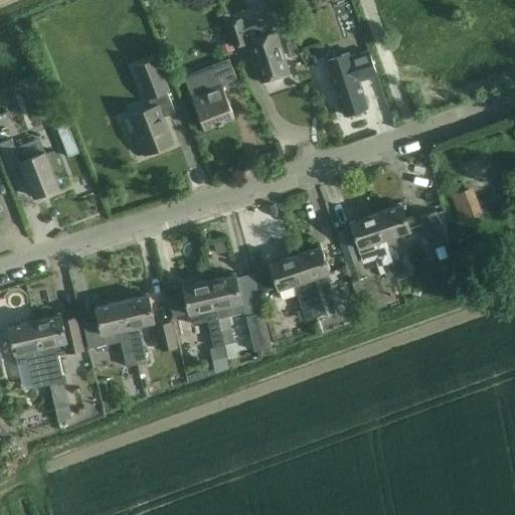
[(274,0),(270,0),(266,2),(269,11),(277,8),(274,0)]
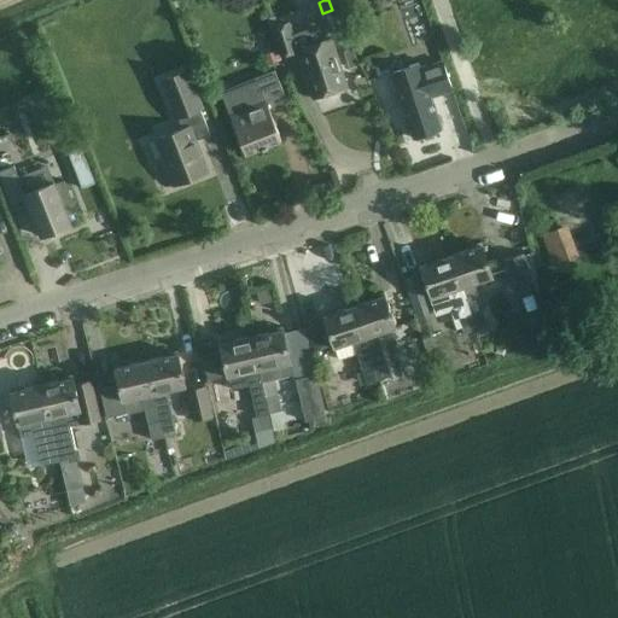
[(277,27),(270,28),(280,57),(297,52),(312,98),(347,87),(331,39),(328,39),(328,38),(296,48),(291,35),(287,23),(277,27)]
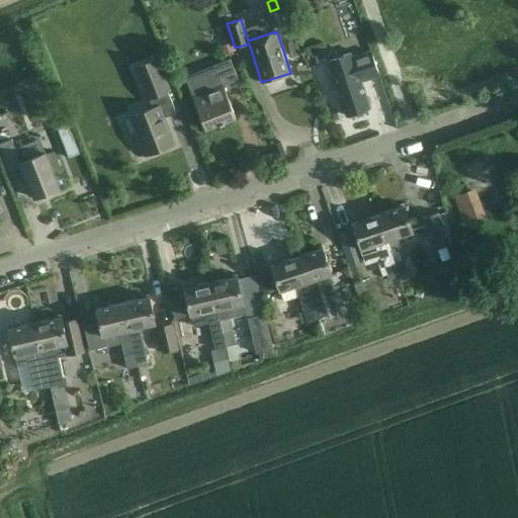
[(295,40),(287,44),(292,58),(299,55),(295,40)]
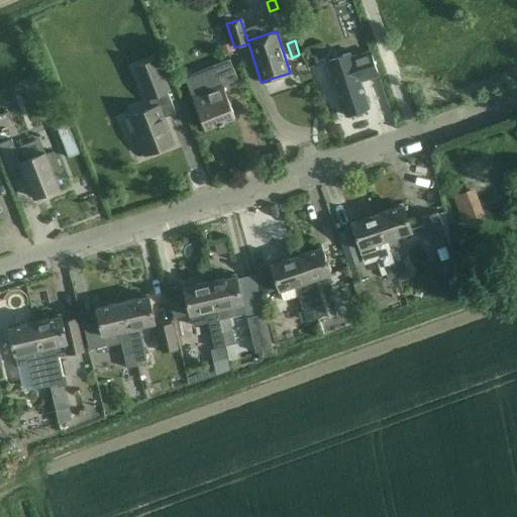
[(230,43),(218,47),(221,56),(233,52),(230,43)]
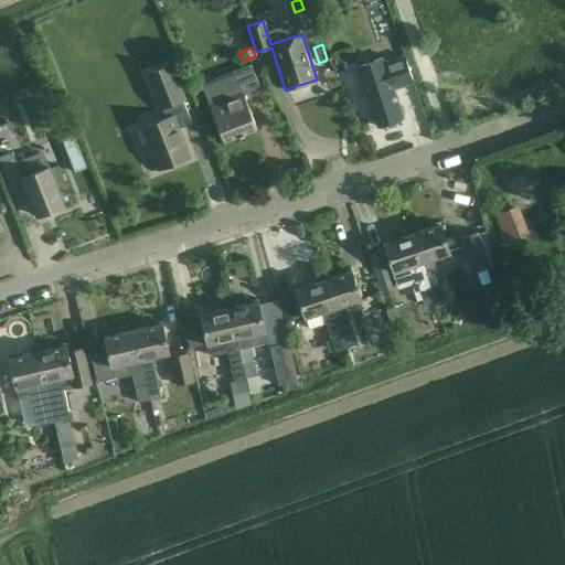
[(412,83),(403,55),(383,62),(382,57),(358,65),(377,127),(403,118),(393,89),(412,83)]
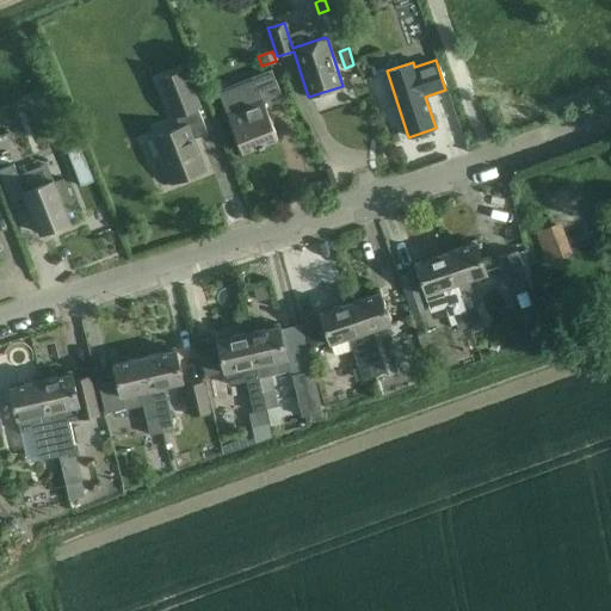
[(242,94),(222,103),(226,113),(241,153),(277,139),(266,110),(284,103),(271,69),(253,76),(238,82),(242,94)]
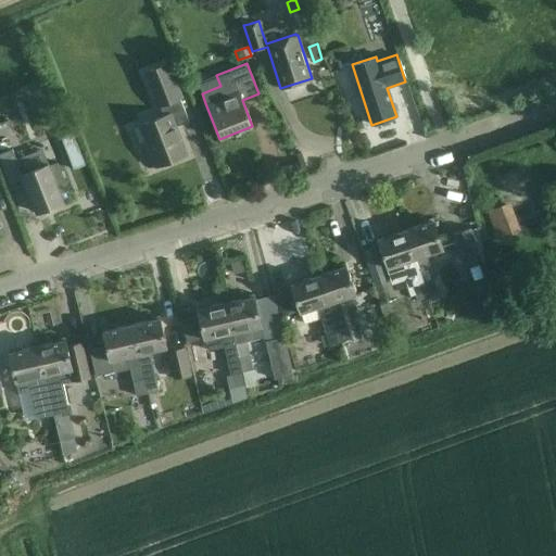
[(158,106),(181,98),(168,64),(144,73),(158,106)]
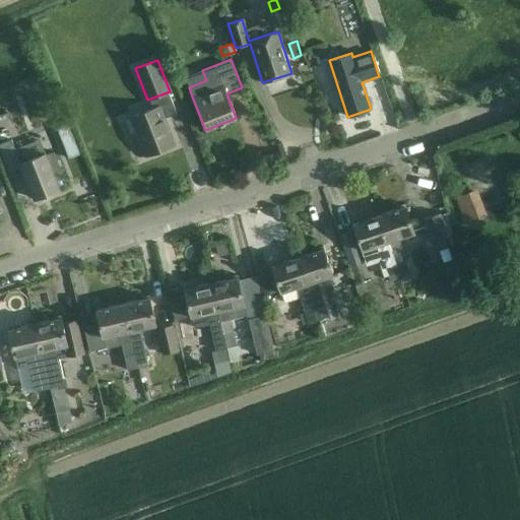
[(145,155),(176,144),(166,117),(176,113),(169,92),(149,100),(153,109),(130,118),(145,155)]
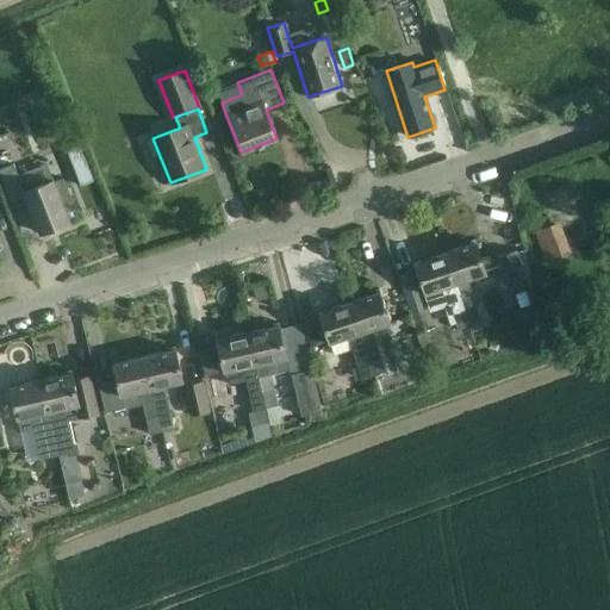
[(79,147),(67,151),(80,186),(93,180),(79,147)]
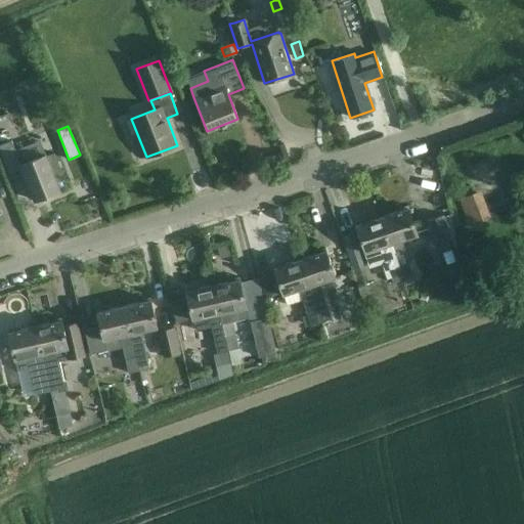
[(11,141),(0,145),(0,148),(2,156),(14,150),(11,141)]
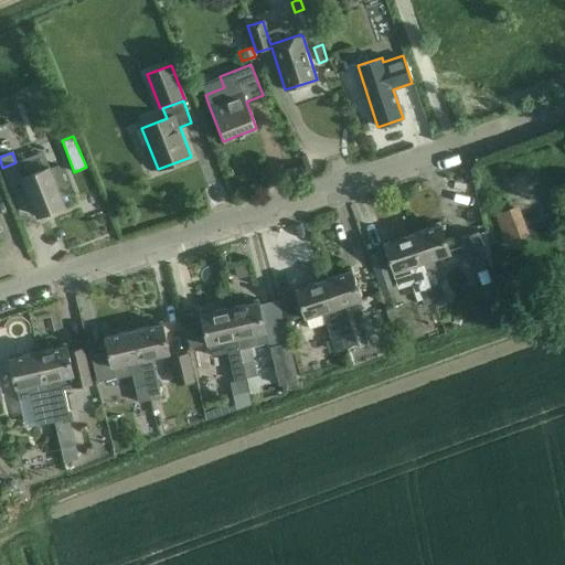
[(49,166),(21,177),(23,182),(36,217),(65,206),(61,195),(50,168),(49,166)]
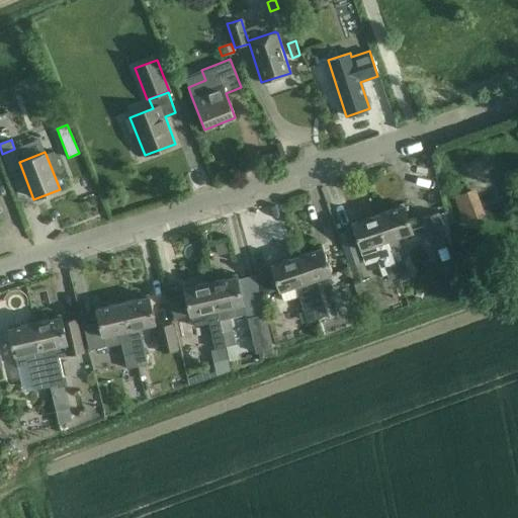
[(404,205),(377,213),(386,242),(390,251),(400,248),(397,238),(413,233),(404,205)]
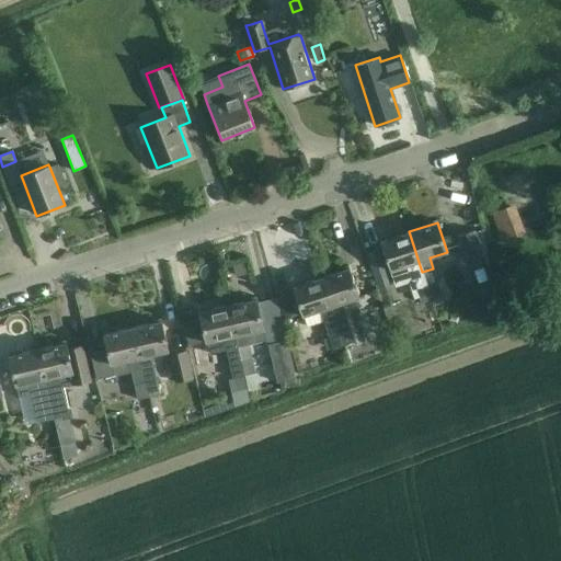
[(409,231),(381,240),(391,271),(396,286),(409,282),(413,292),(416,290),(420,304),(432,299),(427,287),(422,272),(419,262),(409,231)]
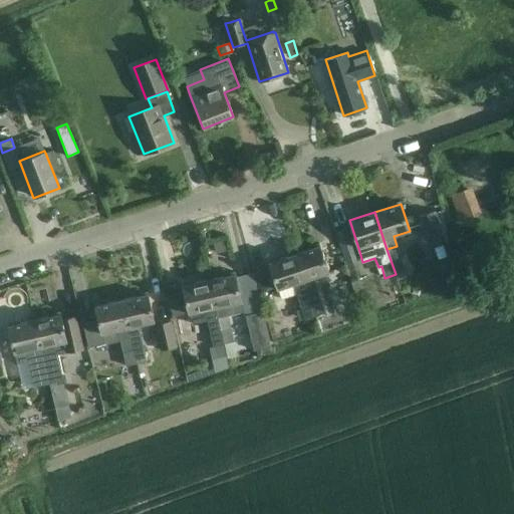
[(418,217),(428,248),(444,242),(434,212),(418,217)]
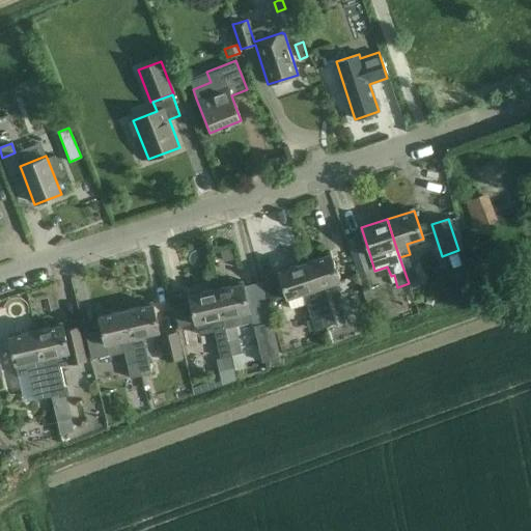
[(362,287),(372,284),(368,272),(369,271),(358,234),(346,239),(362,287)]
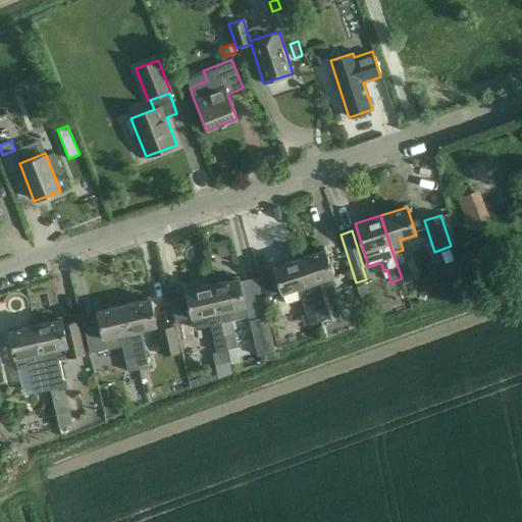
[(299,258),(320,320),(329,317),(325,305),(322,293),(318,281),(334,276),(325,249),(299,258)]
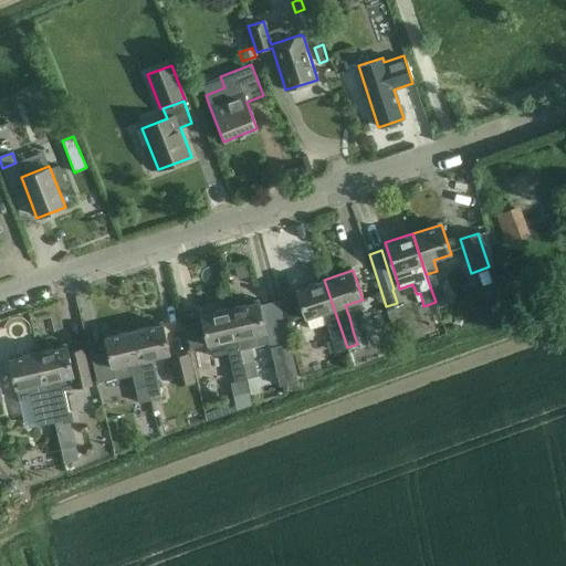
[(336,352),(347,347),(324,280),(295,290),(308,329),(327,324),(336,352)]
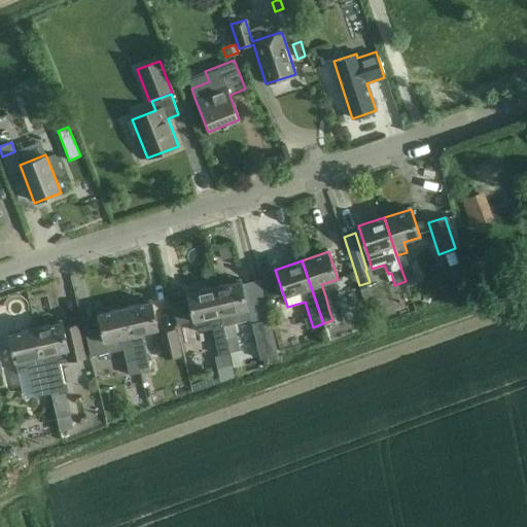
[(412,266),(401,270),(406,281),(416,278),(412,266)]
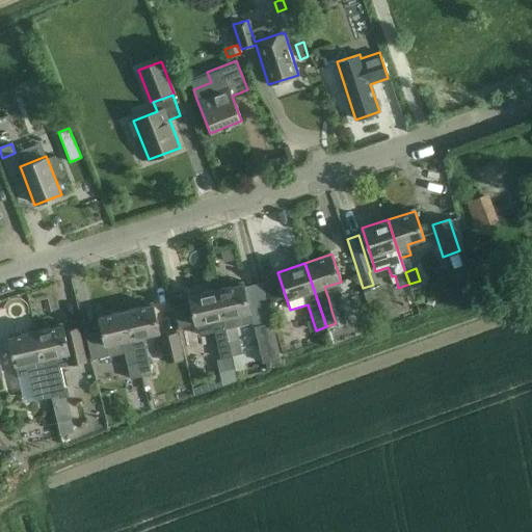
[(283,297),(275,276),(262,281),(269,302),(283,297)]
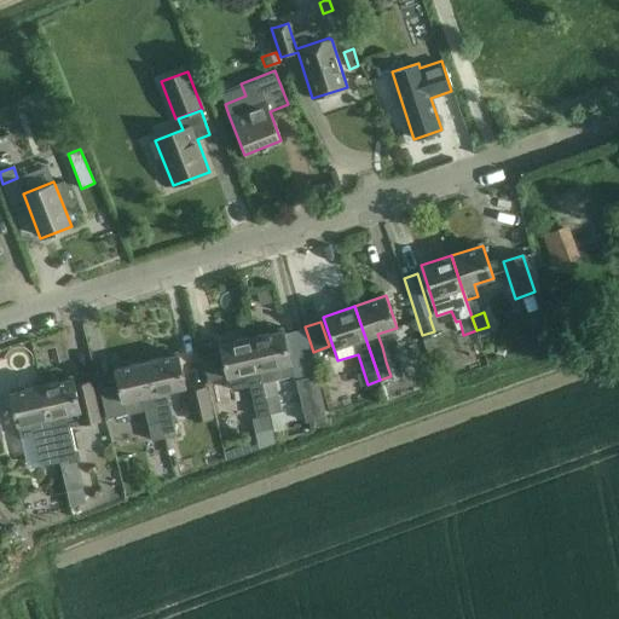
[(283,330),(253,337),(262,382),(275,380),(294,376),(290,363),(283,330)]
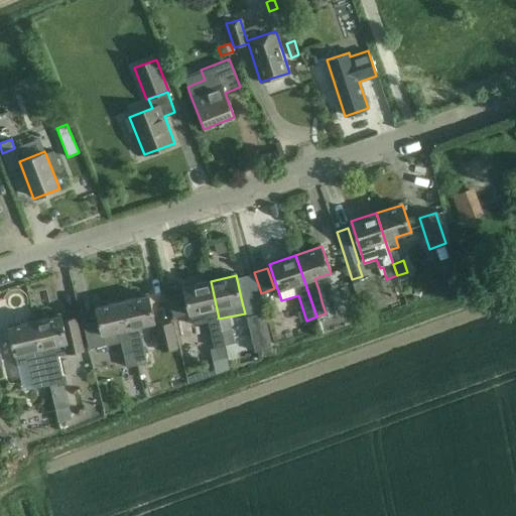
[(359,278),(352,280),(354,286),(361,284),(359,278)]
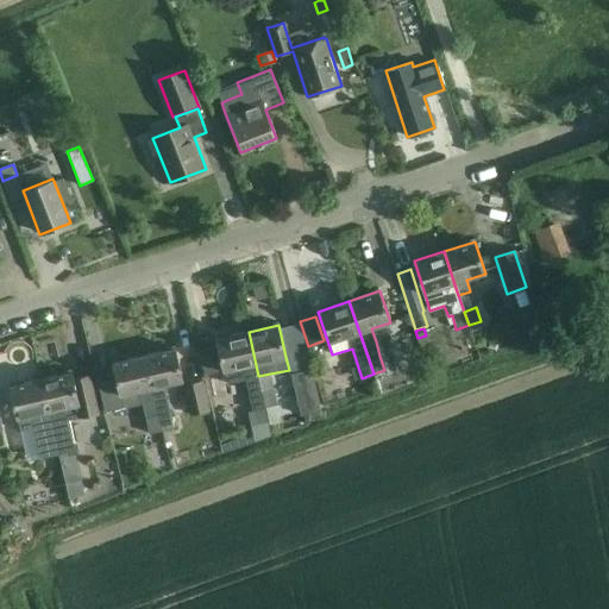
[(264,408),(265,408),(262,391),(258,376),(249,332),(217,339),(226,383),(245,380),(249,395),(252,410),(264,408)]
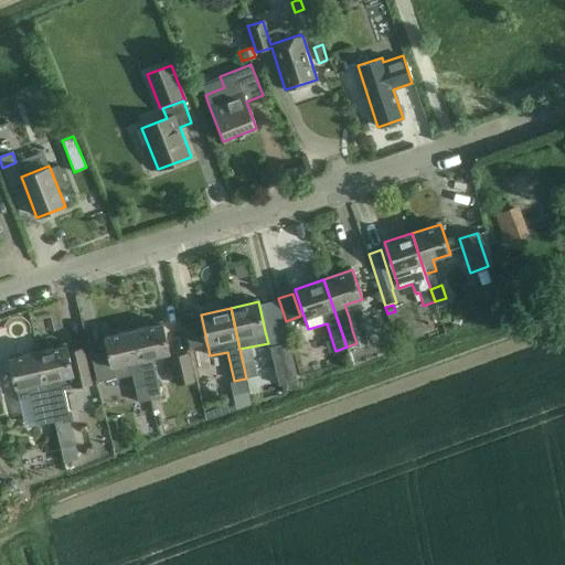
[(162,323),(135,329),(141,360),(144,371),(155,369),(152,358),(169,353),(162,323)]
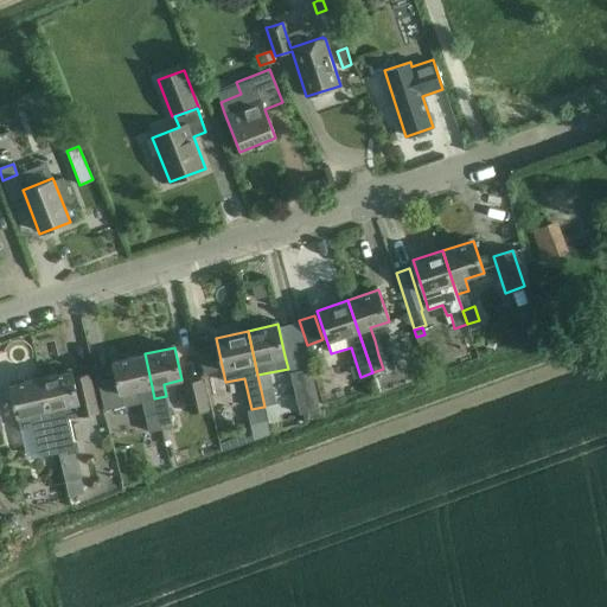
[(204,375),(217,371),(212,347),(199,350),(204,375)]
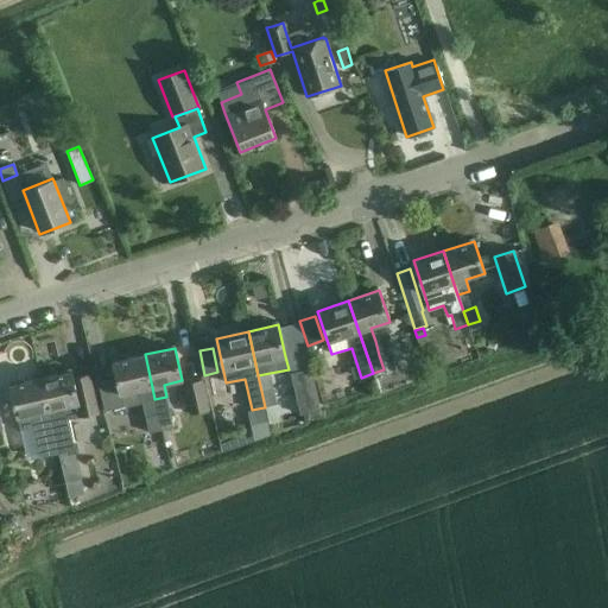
[(116,378),(97,381),(103,411),(122,406),(143,403),(150,432),(162,430),(158,415),(154,399),(152,387),(145,354),(113,361),(116,378)]
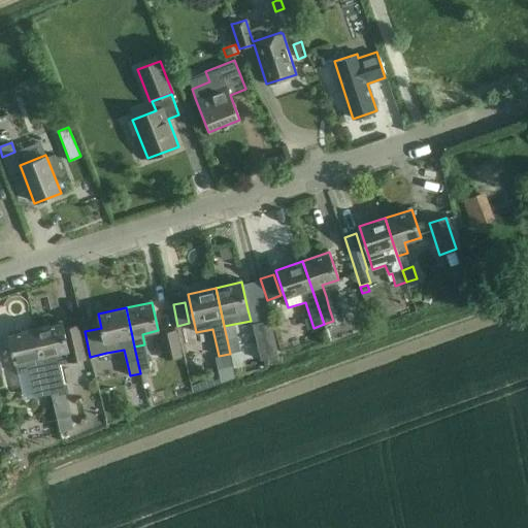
[(278,356),(277,352),(270,320),(252,324),(261,360),(271,358),(272,364),(283,362),(281,356),(278,356)]
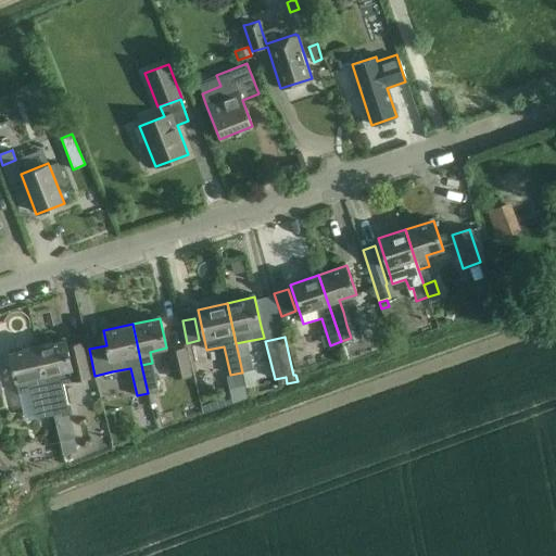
[(38,345),(52,414),(54,414),(57,426),(58,426),(59,432),(68,430),(65,415),(72,414),(70,405),(67,405),(65,399),(62,383),(89,378),(81,343),(66,346),(65,340),(38,345)]
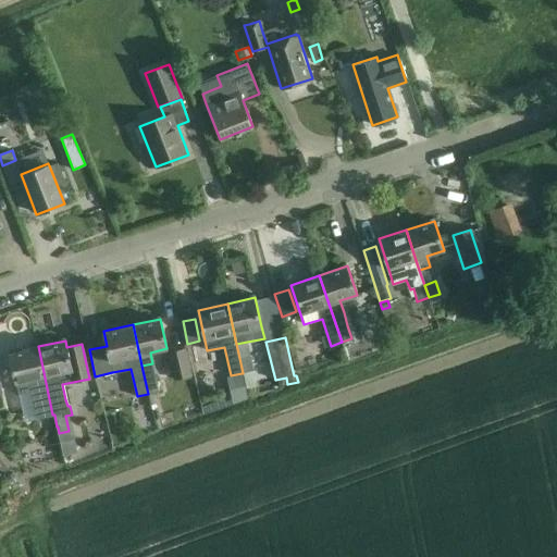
[(42,417),(52,415),(38,346),(9,353),(15,384),(16,383),(19,395),(32,392),(35,406),(37,419),(42,417)]
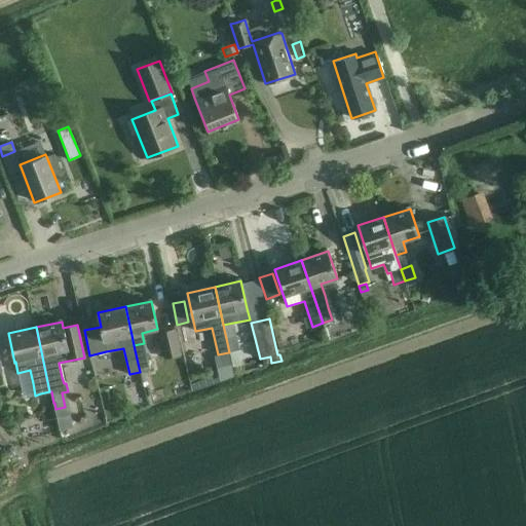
[(163,359),(180,354),(174,329),(158,333),(163,359)]
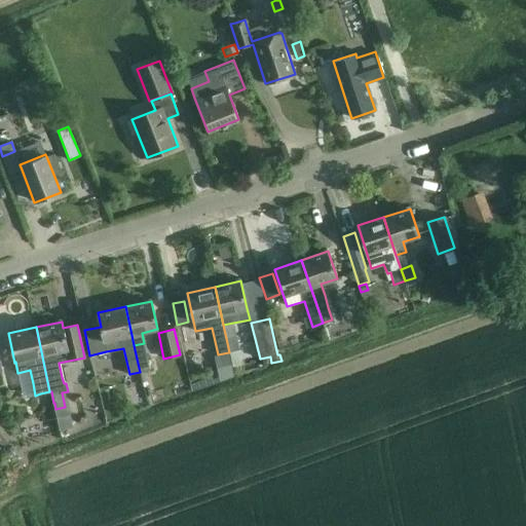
[(236,336),(226,338),(229,352),(239,349),(236,336)]
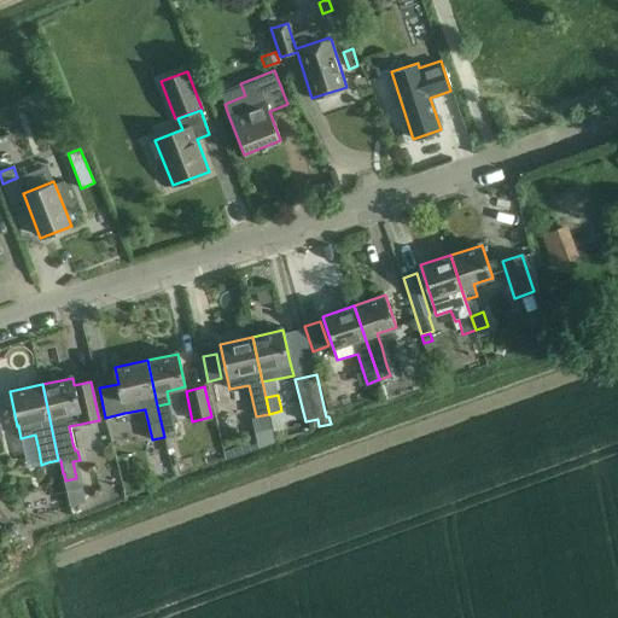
[(251,418),(256,442),(257,448),(274,442),(275,441),(274,436),(273,431),(268,414),(256,417),(251,418)]
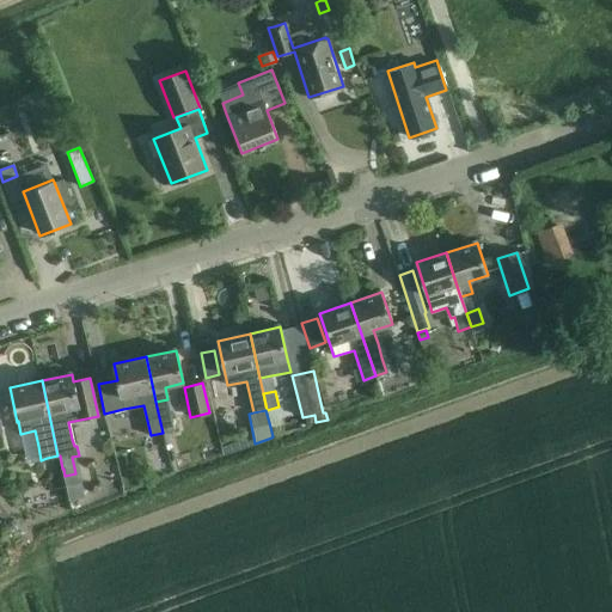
[(171,415),(159,417),(163,433),(167,432),(175,430),(171,415)]
